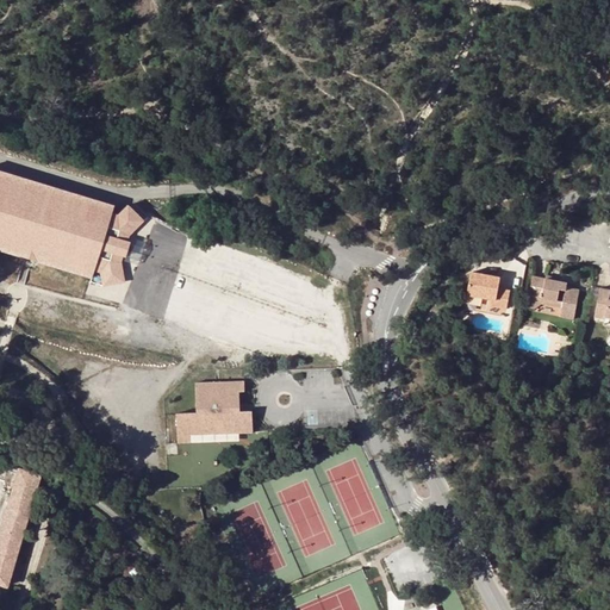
[(109,210),(0,178),(0,255),(87,281),(88,274),(95,277),(100,294),(120,291),(117,267),(105,263),(93,260),(95,253),(107,256),(118,260),(120,260),(124,246),(123,246),(111,242),(99,238),(101,231),(113,235),(125,238),(142,217),(126,203),(111,221),(105,218),(109,210)]
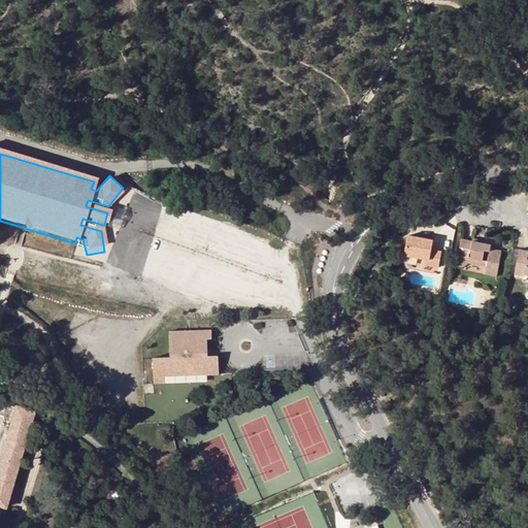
[(106,212),(108,206),(98,203),(96,209),(106,212)]
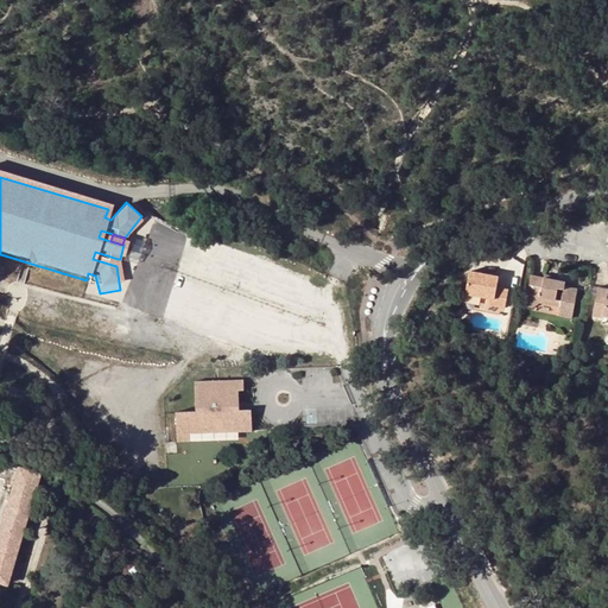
[(105,263),(116,266),(118,259),(107,255),(105,263)]
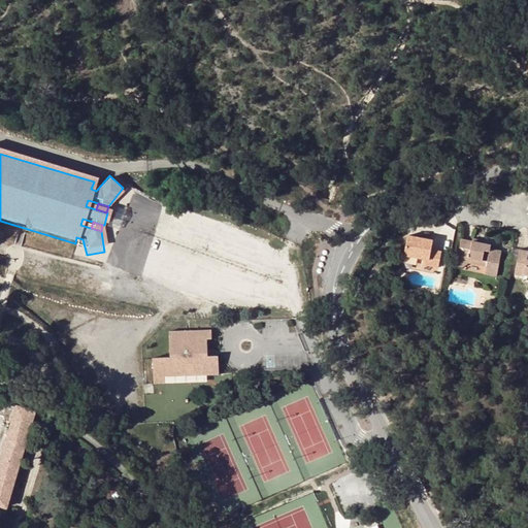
[(433,243),(436,243),(437,237),(411,233),(407,252),(428,256),(427,263),(441,265),(444,250),(436,248),(433,248),(433,243)]
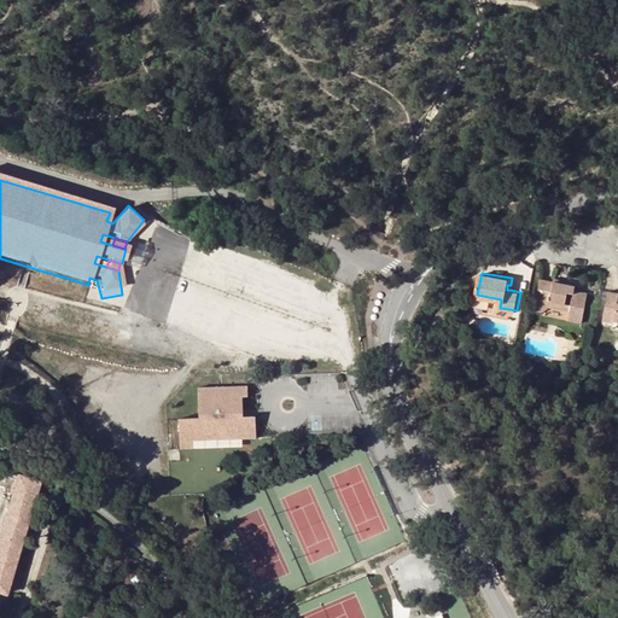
[(581,284),(570,281),(558,279),(543,277),(537,308),(544,309),(552,302),(573,307),(572,319),(587,321),(593,292),(579,290),(581,284)]
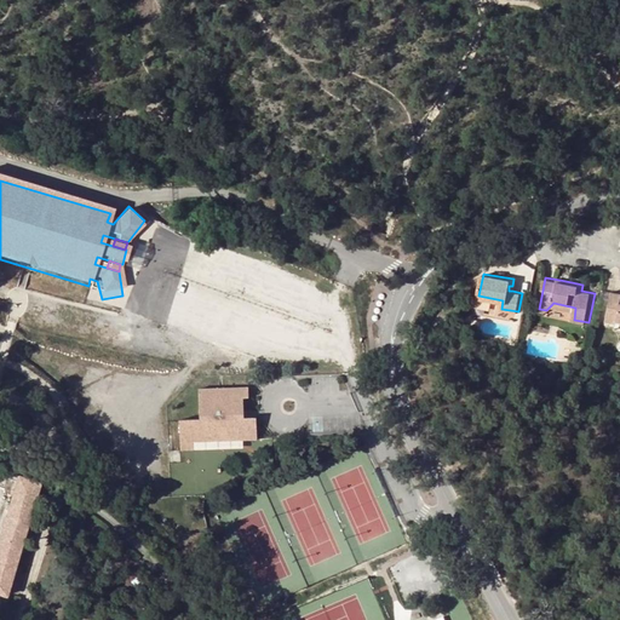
[(619,291),(614,291),(608,321),(619,323),(619,320),(619,291)]
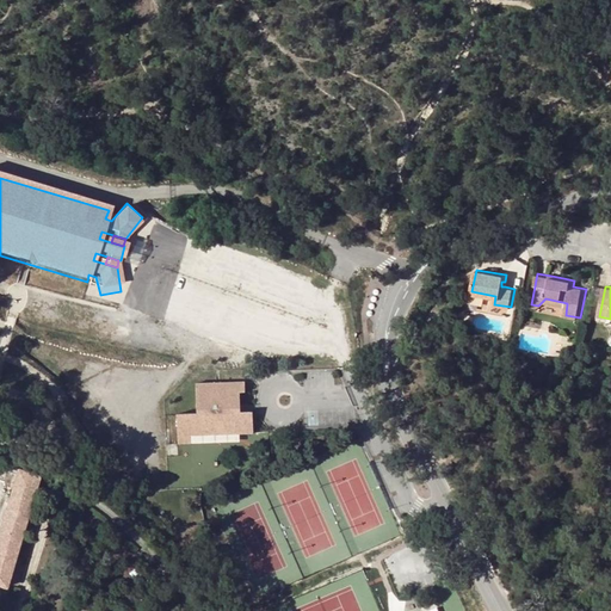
[(189,434),(252,433),(252,412),(233,412),(233,392),(244,392),(244,381),(195,382),(196,413),(176,413),(177,443),(189,443),(189,434)]
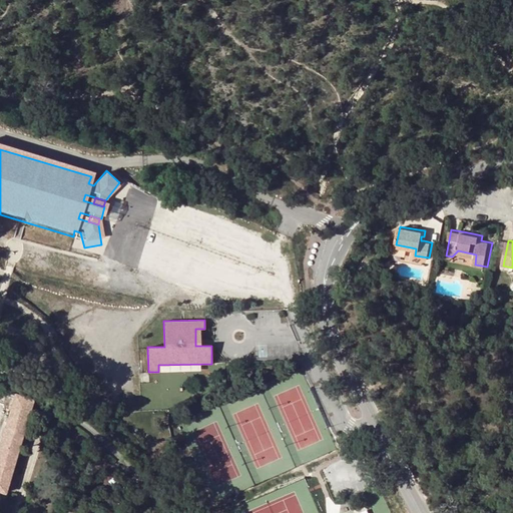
[(0,490),(6,492),(33,399),(15,393),(0,446),(0,490)]
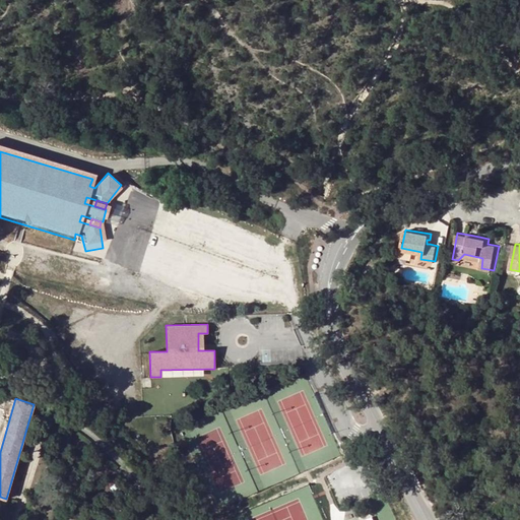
[(176,472),(182,486),(192,482),(185,468),(176,472)]
